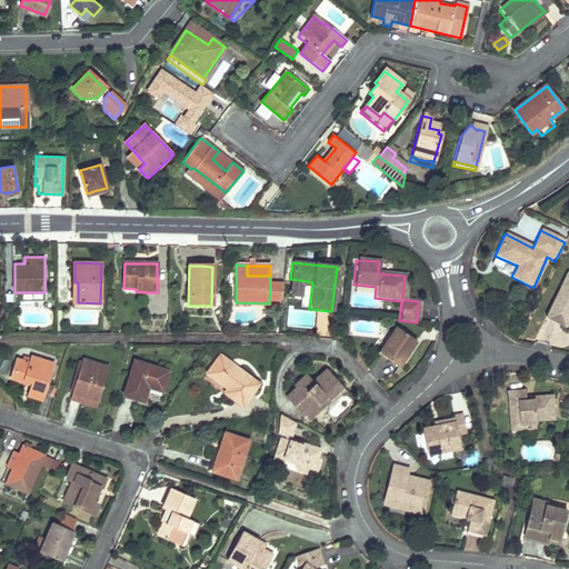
[(568,275),(566,275),(545,319),(568,330),(568,275)]
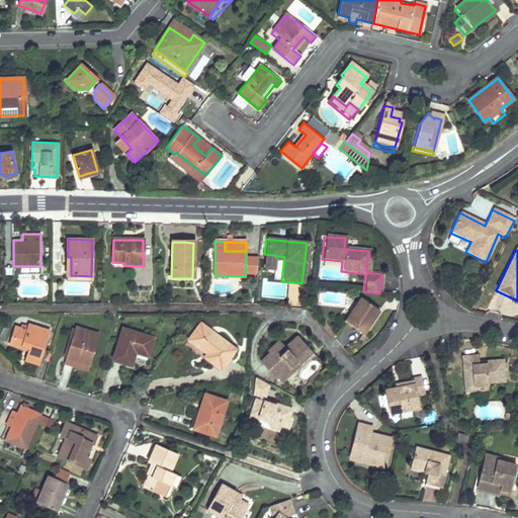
[(359,298),(342,323),(361,335),(378,312),(359,298)]
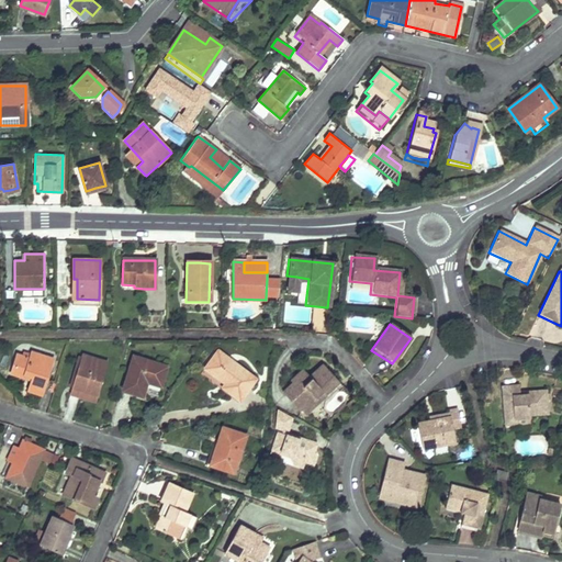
[(204,368),(215,375),(225,382),(222,386),(239,400),(255,379),(217,351),(204,368)]
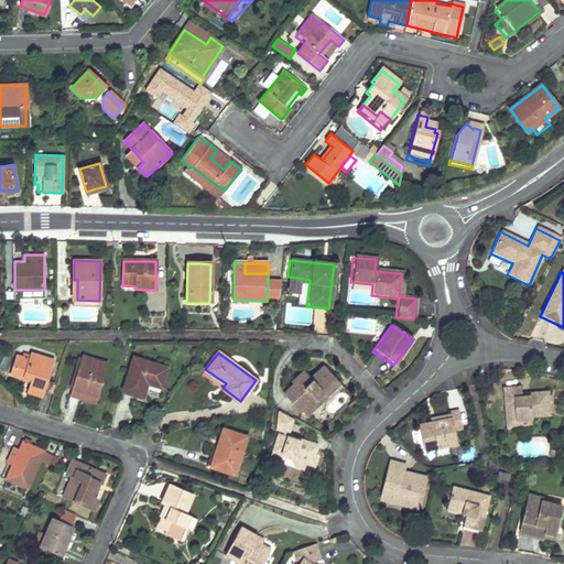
[(30,359),(23,358),(17,356),(12,373),(25,378),(26,376),(33,378),(29,391),(42,396),(52,360),(40,357),(40,358),(31,356),(30,359)]
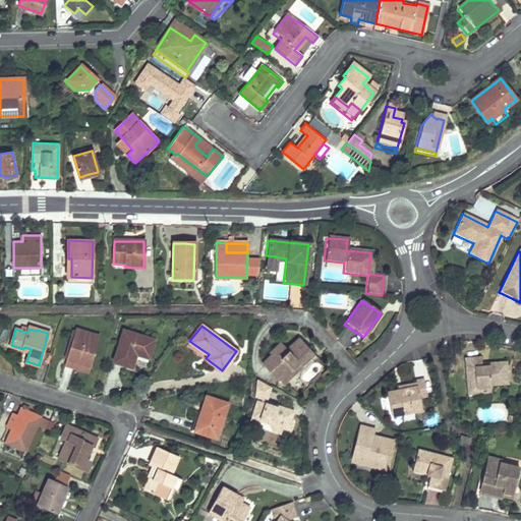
[(100,336),(88,332),(75,329),(65,363),(89,371),(100,336)]
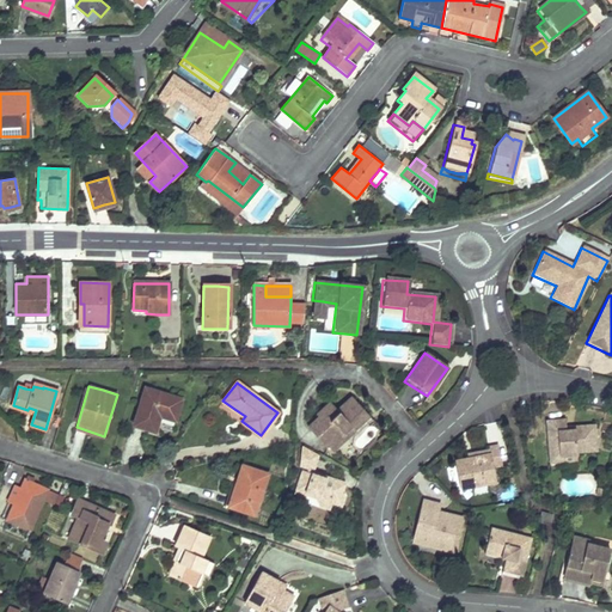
[(176,420),(179,409),(183,397),(145,386),(134,423),(157,430),(160,415),(176,420)]
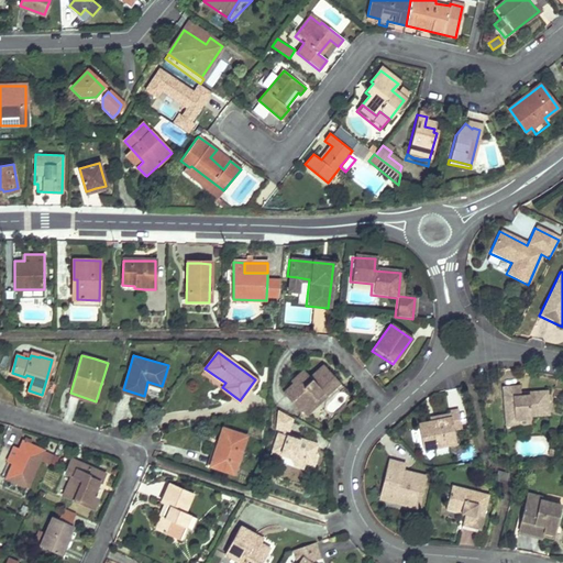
[(293,385),(283,394),(299,411),(300,410),(312,398),(315,400),(322,393),(324,395),(339,383),(323,366),(310,378),(304,372),(290,383),(293,385)]
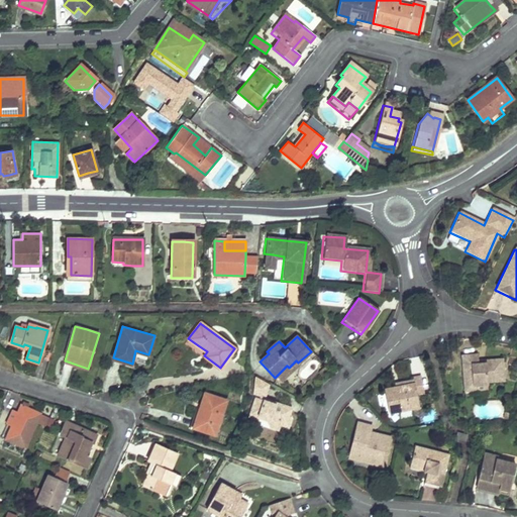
[(477,355),(461,356),(464,388),(487,386),(487,384),(504,382),(502,359),(484,362),(485,364),(478,365),(478,362),(477,355)]
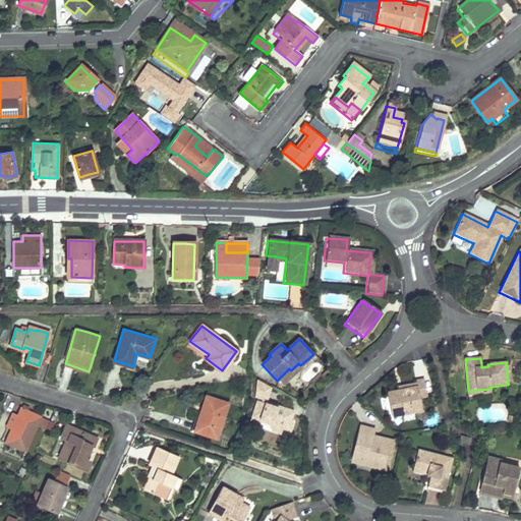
[(289,368),(278,380),(283,385),(302,367),(300,365),(298,363),(291,370),(289,368)]
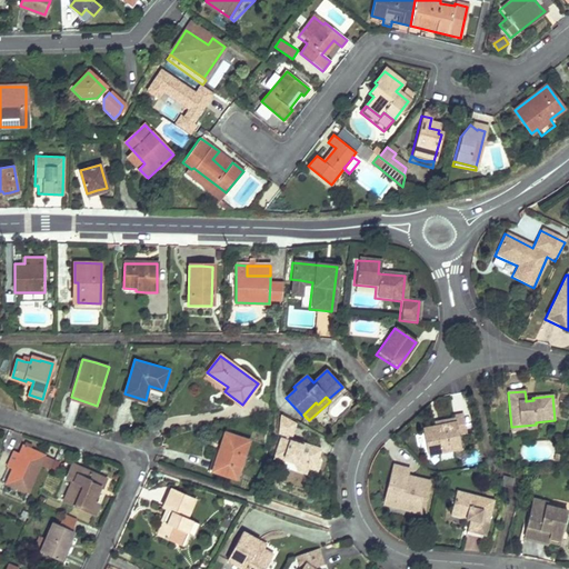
[(295,425),(279,416),(277,432),(290,438),(295,425)]
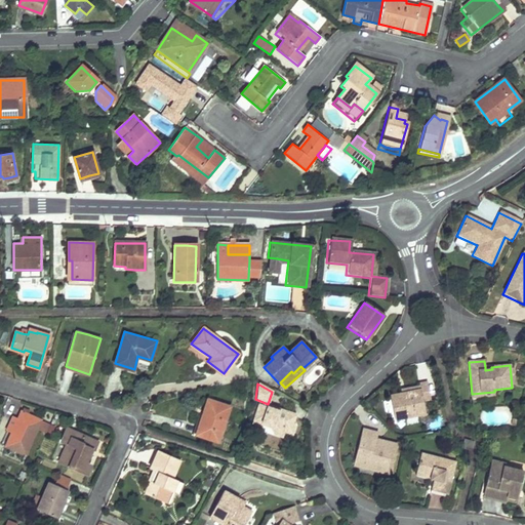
[(400,397),(388,399),(392,420),(423,414),(420,402),(429,401),(426,385),(417,387),(417,390),(418,393),(400,397)]
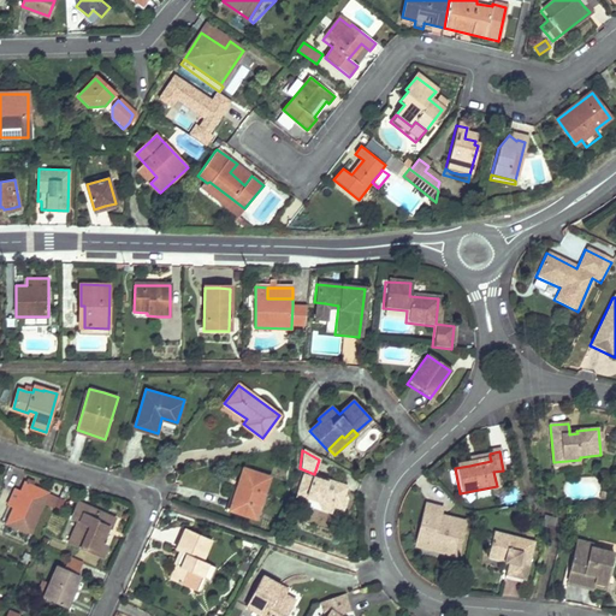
[(268,475),(255,472),(243,467),(230,508),(255,516),(268,475)]
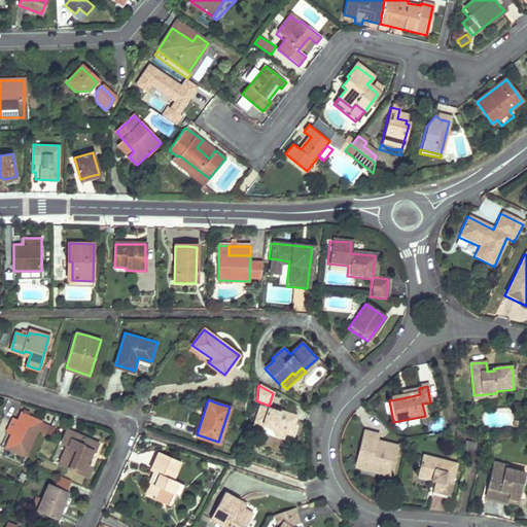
[(278,414),(258,407),(254,420),(255,424),(261,426),(264,429),(270,431),(274,436),(282,440),(284,435),(291,438),(294,430),(293,428),(291,427),(294,420),(292,417),(278,412),(278,414)]
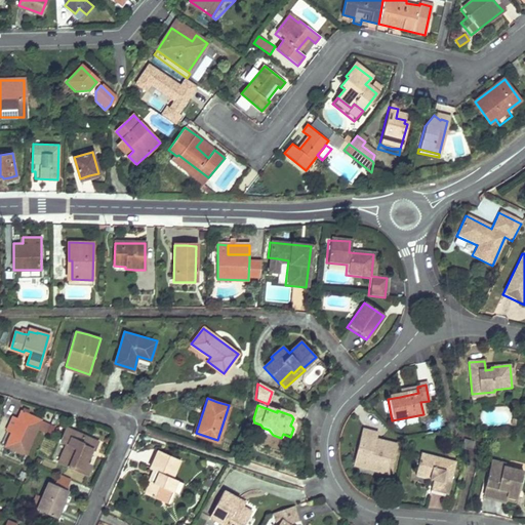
[(40,420),(31,416),(22,412),(17,420),(11,435),(6,445),(25,454),(40,420)]
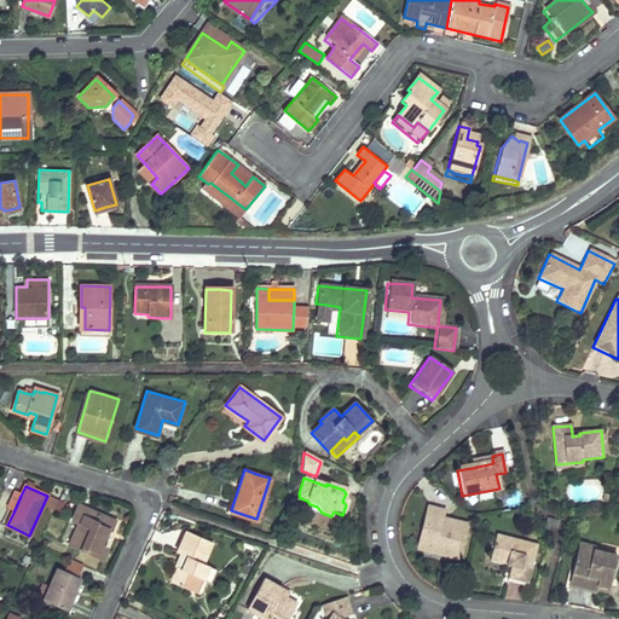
[(21,496),(16,493),(7,510),(13,513),(21,496)]
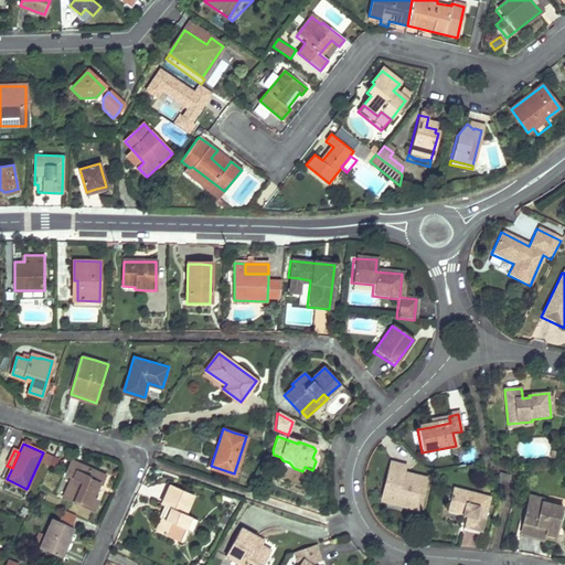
[(274,455),(273,450),(270,456),(283,460),(280,457),(274,455)]
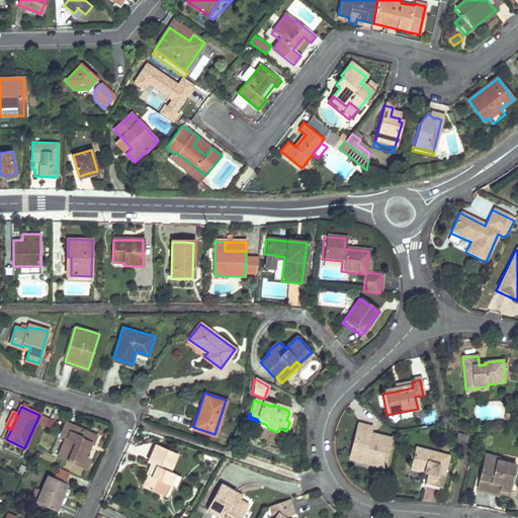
[(58,454),(71,460),(85,466),(89,457),(84,455),(89,443),(91,444),(95,435),(66,422),(60,435),(65,437),(58,454)]
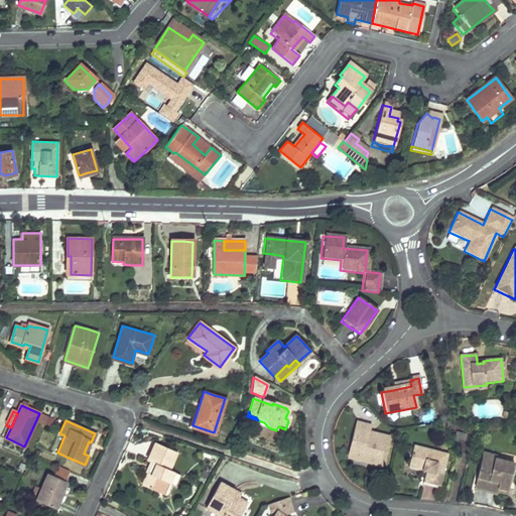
[(367,426),(353,423),(347,448),(355,450),(352,461),(379,468),(386,437),(370,433),(369,437),(365,436),(366,432),(367,426)]
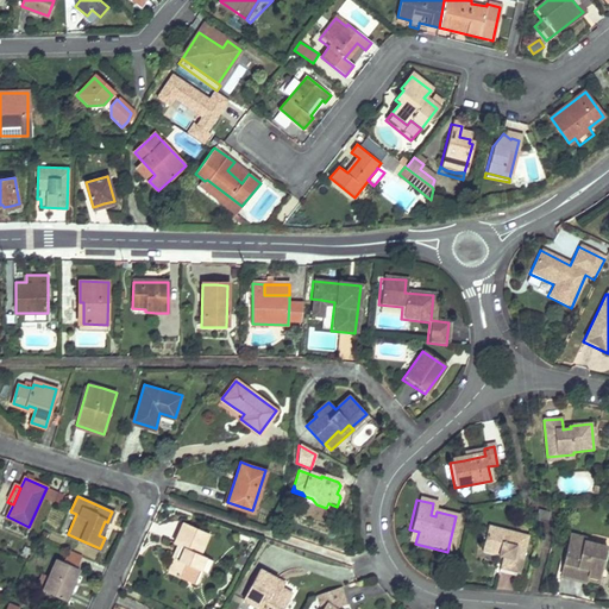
[(551,512),(539,508),(537,516),(550,519),(551,512)]
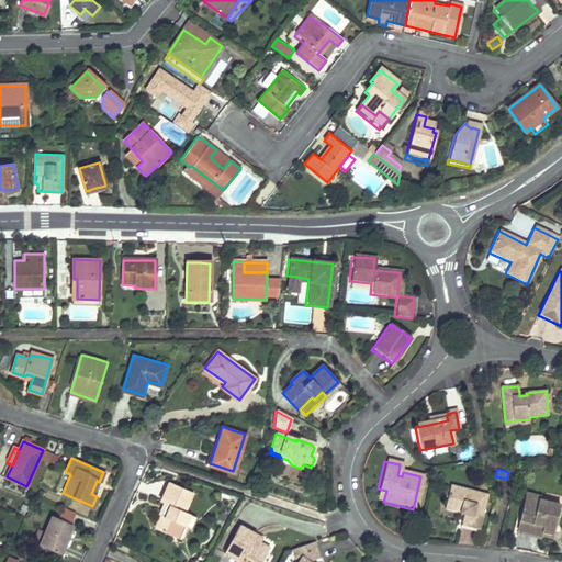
[(191,494),(169,484),(160,503),(163,504),(165,505),(160,517),(155,530),(172,537),(177,525),(182,526),(187,515),(183,513),(191,494)]
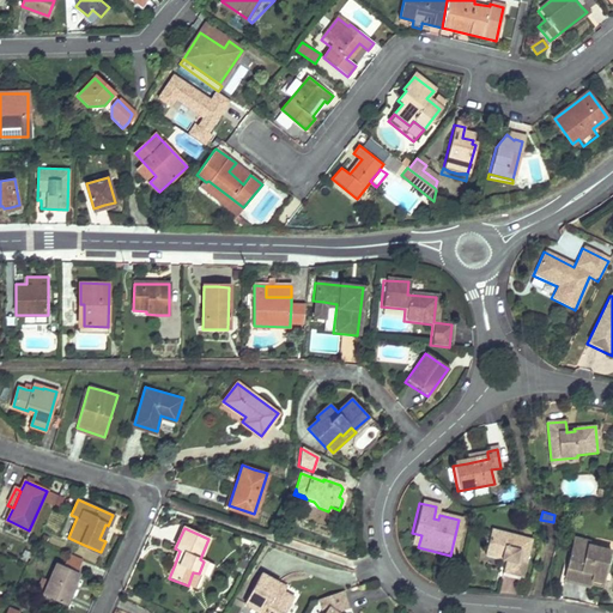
[(517,538),(487,529),(481,551),(504,557),(503,563),(499,574),(519,578),(527,546),(516,544),(517,538)]
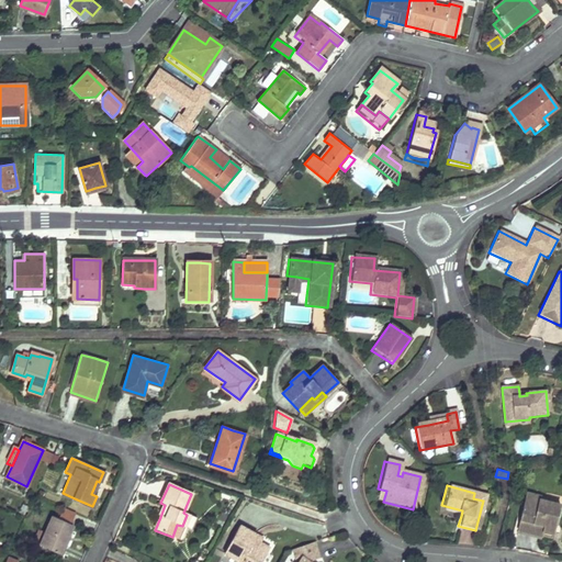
[(386,491),(378,489),(374,499),(383,502),(386,491)]
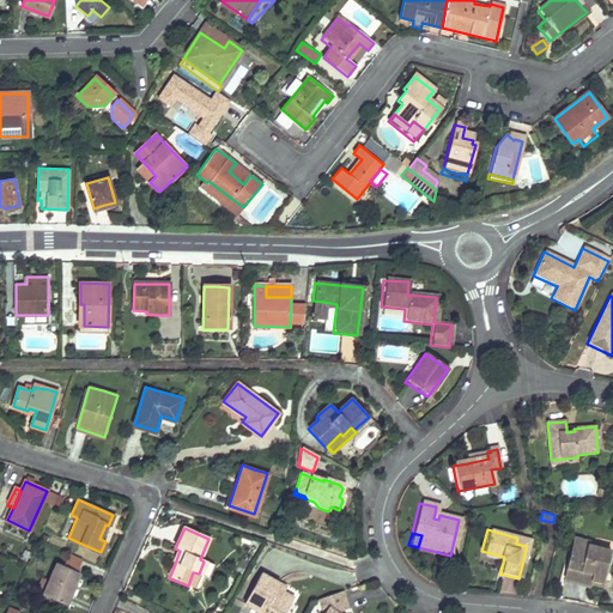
[(590,542),(574,538),(565,570),(581,574),(578,582),(601,588),(611,552),(589,546),(590,542)]
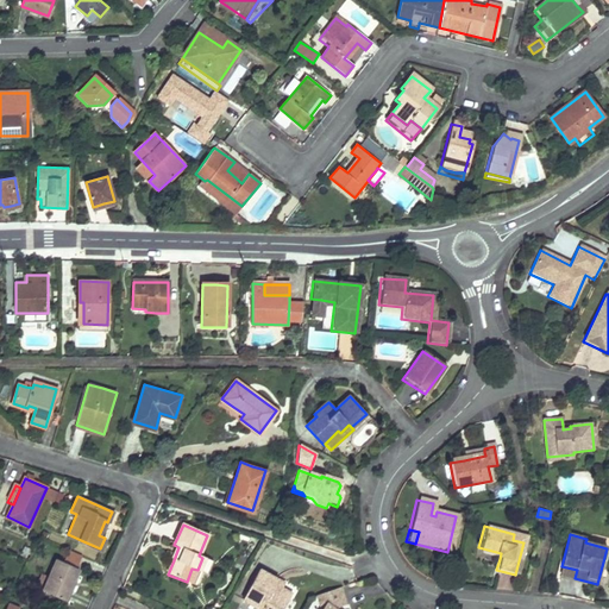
[(501,553),(478,547),(477,553),(500,559),(501,553)]
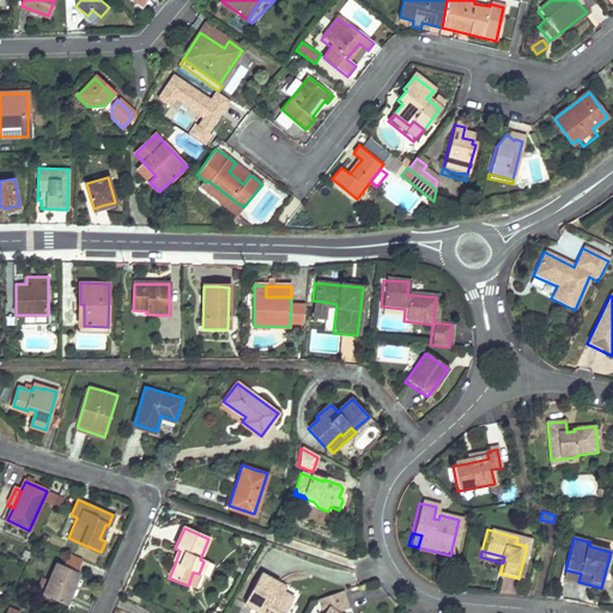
[(77,571),(83,558),(68,552),(62,565),(77,571)]
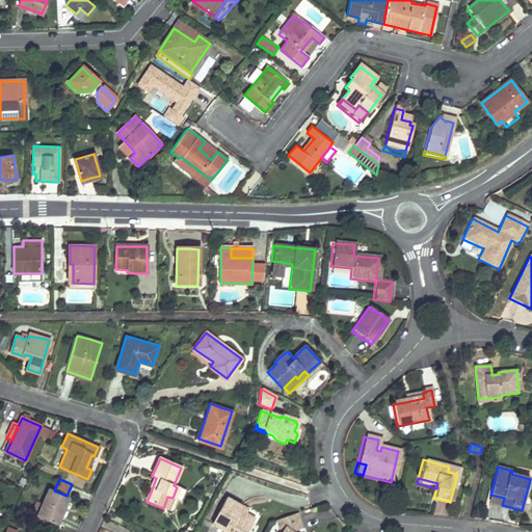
[(179,501),(184,489),(177,487),(173,498),(174,499),(179,501)]
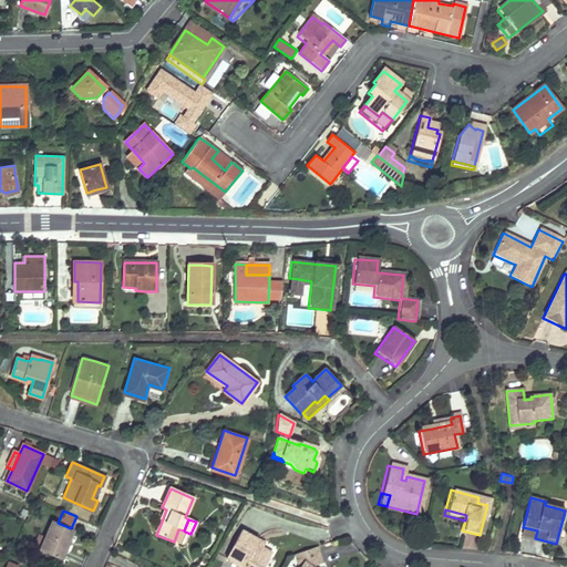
[(71,528),(58,523),(53,521),(45,539),(38,536),(33,546),(41,549),(60,558),(73,529),(72,528),(71,528)]
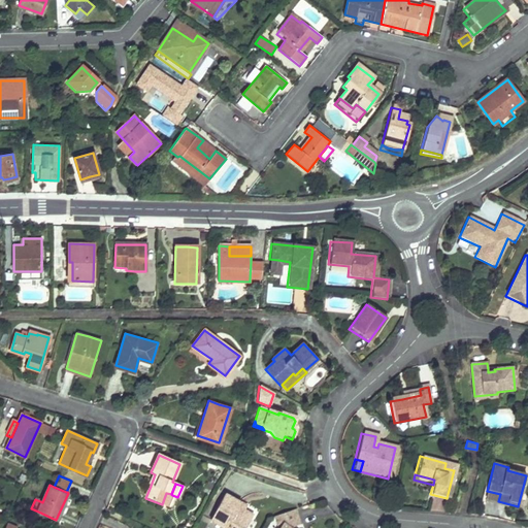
[(500,494),(487,491),(485,498),(498,501),(500,494)]
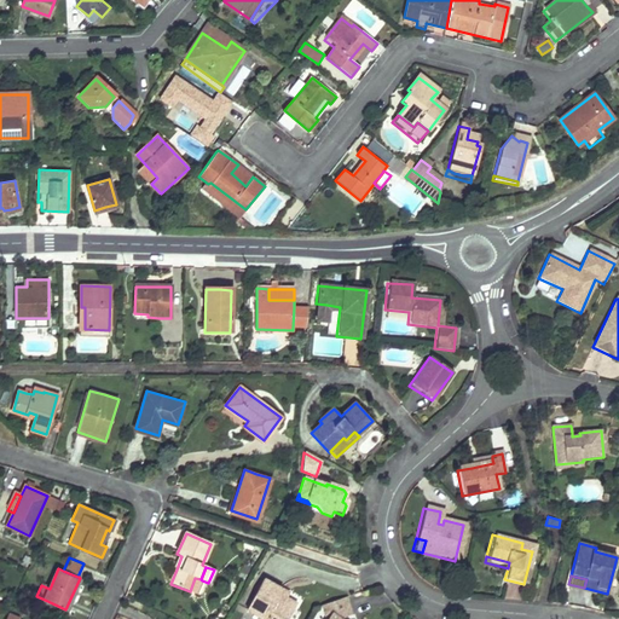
[(195,578),(190,591),(196,595),(202,580),(201,579),(195,578)]
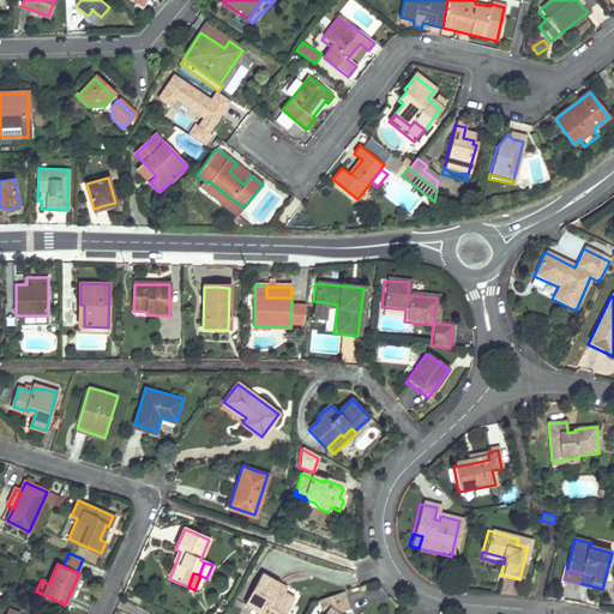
[(280,587),(260,575),(244,605),(259,613),(286,613),(294,601),(283,595),(277,591),(280,587)]
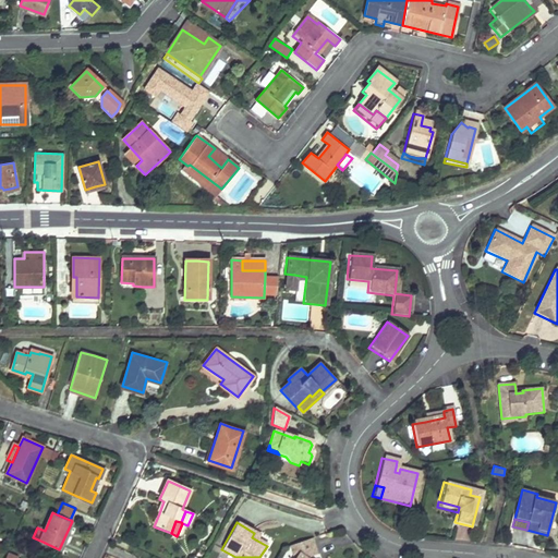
[(311,540),(288,547),(291,557),(304,557),(316,555),(311,540)]
